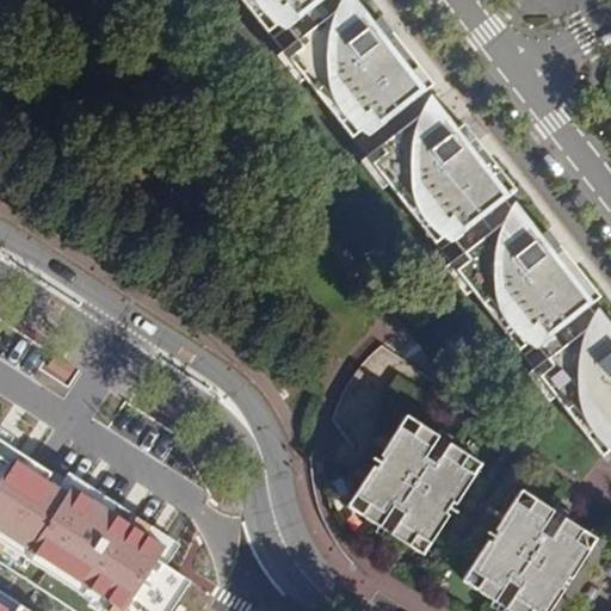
[(235,0),(264,35),(272,29),(248,0),(235,0)]
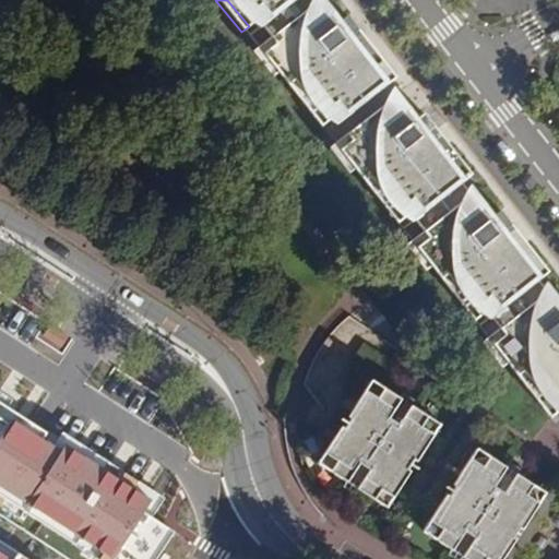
[(227,0),(249,26),(259,18),(263,22),(257,26),(269,39),(273,46),(261,56),(286,85),(293,80),(326,123),(339,115),(343,120),(395,79),(369,46),(360,52),(352,43),(360,36),(346,18),(340,23),(321,0),(319,0),(317,2),(314,0),(227,0)]
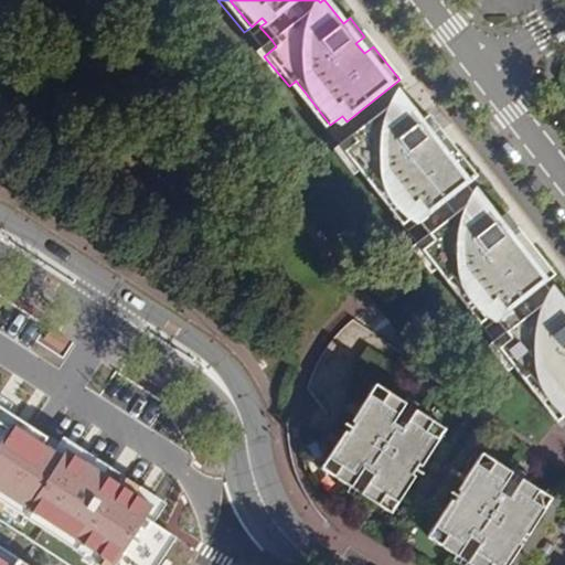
[(373,46),(364,36),(355,43),(364,53),(373,46)]
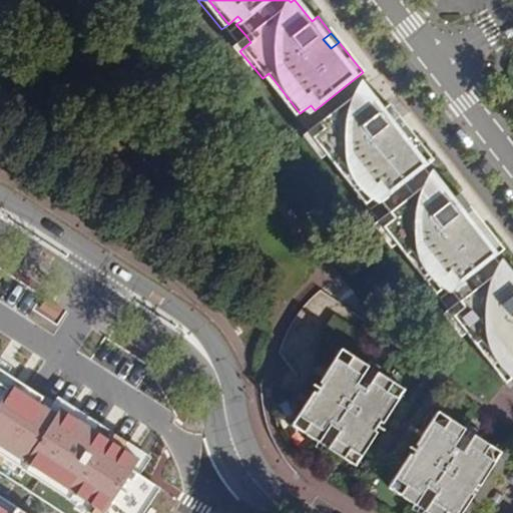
[(246,36),(234,45),(239,51),(250,42),(246,36)]
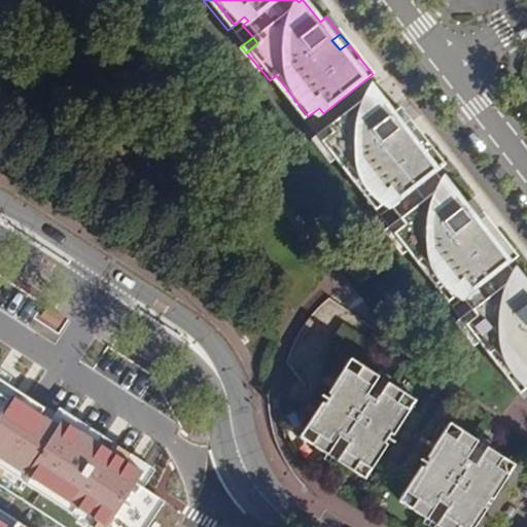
[(270,80),(302,121),(308,116),(276,75),(270,80)]
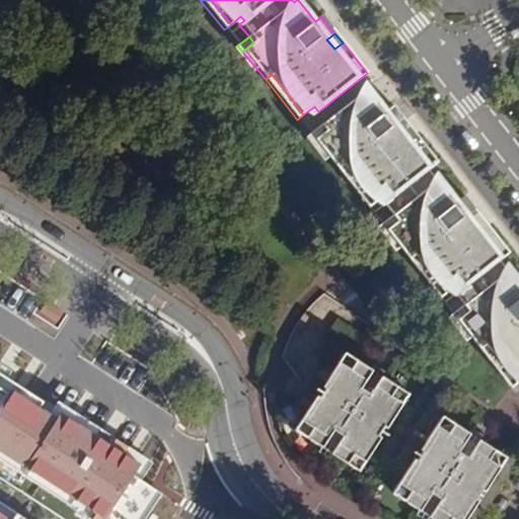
[(468,217),(474,212),(462,196),(456,201),(438,177),(434,180),(425,170),(436,161),(412,132),(405,137),(397,128),(404,123),(391,105),(384,110),(366,87),(319,125),(325,132),(313,141),(336,168),(342,164),(373,203),(385,193),(389,199),(382,204),(390,215),(395,221),(384,230),(408,258),(413,253),(444,292),(456,282),(460,288),(453,293),(462,304),(467,311),(456,320),(478,349),(485,345),(515,383),(518,379),(518,281),(508,268),(505,271),(497,261),(507,251),(484,222),(477,227),(468,217)]
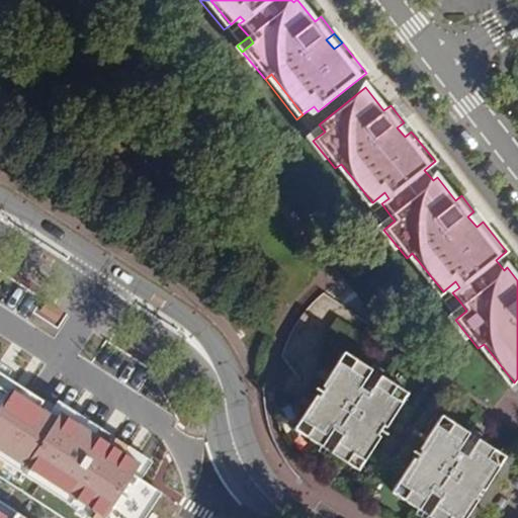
[(411,132),(404,122),(397,127),(405,137),(411,132)]
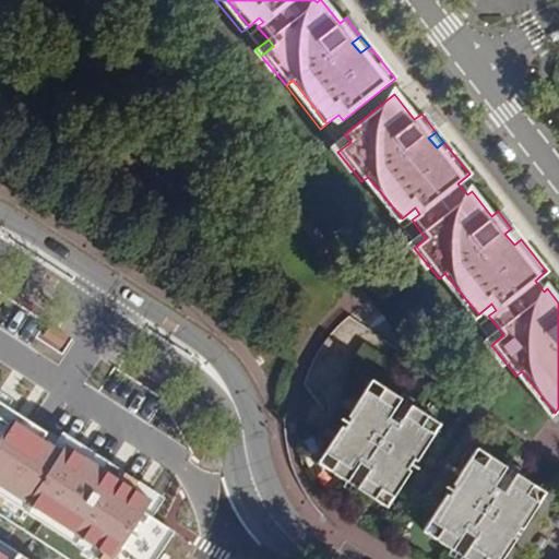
[(344,134),(332,144),(337,152),(351,142),(344,134)]
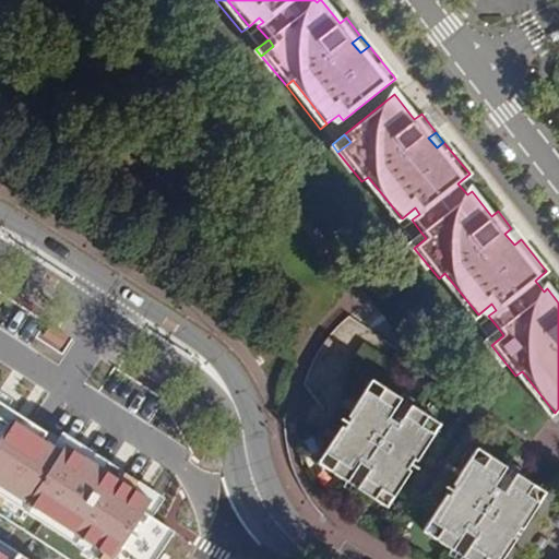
[(361,181),(395,224),(402,218),(368,177),(361,181)]
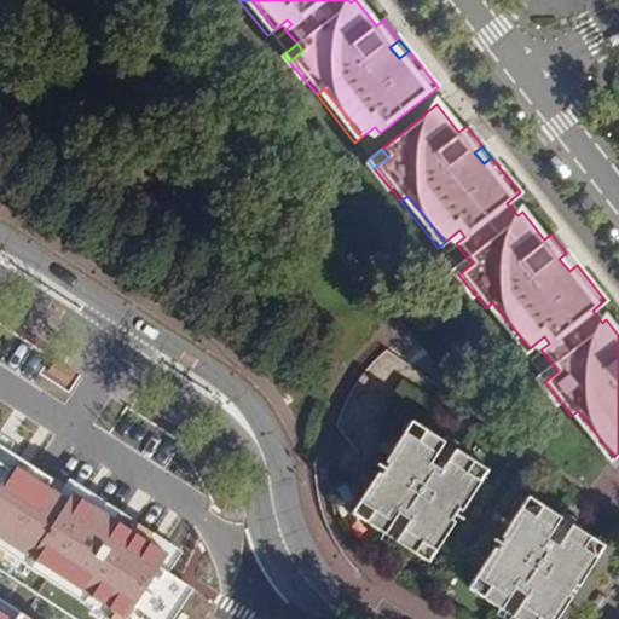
[(577,265),(566,253),(559,259),(570,271),(577,265)]
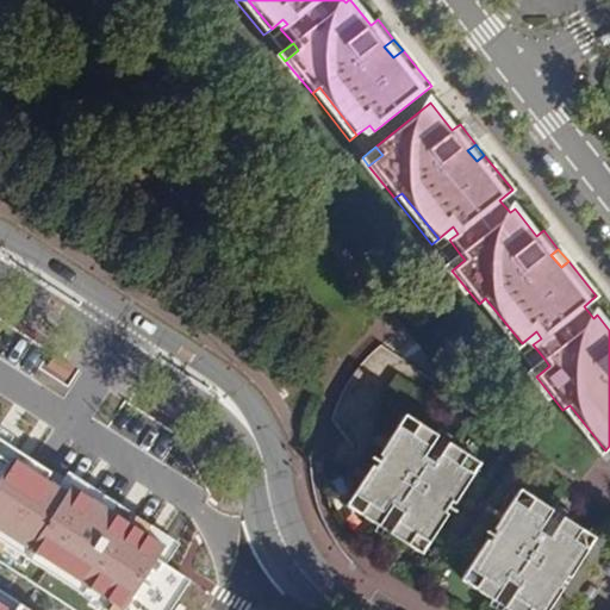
[(465,260),(459,253),(446,263),(452,271),(465,260)]
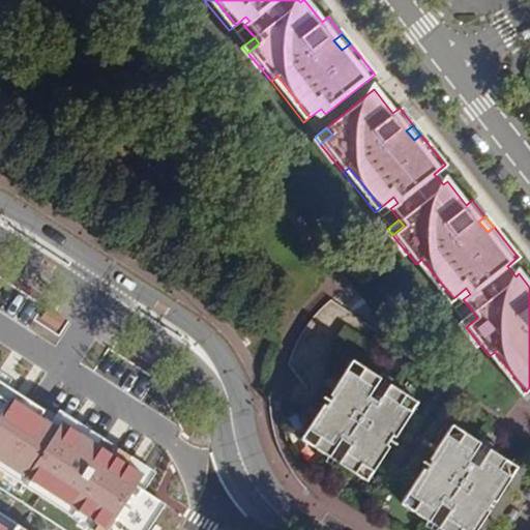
[(447,303),(453,298),(421,259),(416,264),(447,303)]
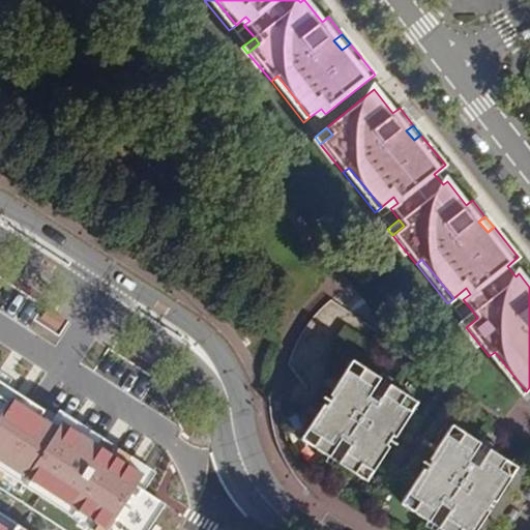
[(0,298),(26,315),(34,301),(0,278),(0,298)]
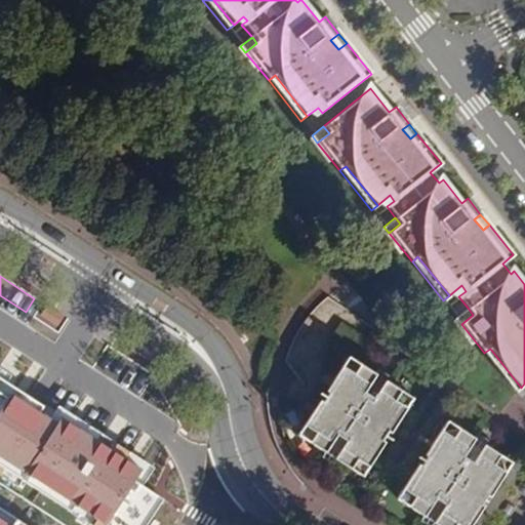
[(456,317),(461,324),(473,315),(468,308),(456,317)]
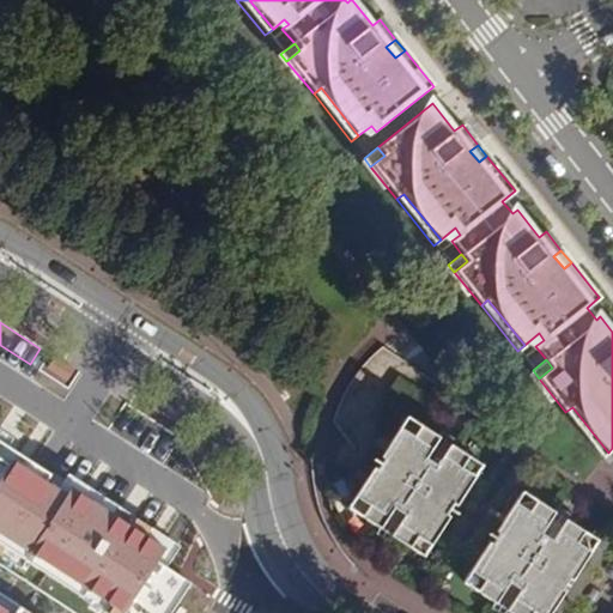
[(565,412),(602,457),(608,453),(572,407),(565,412)]
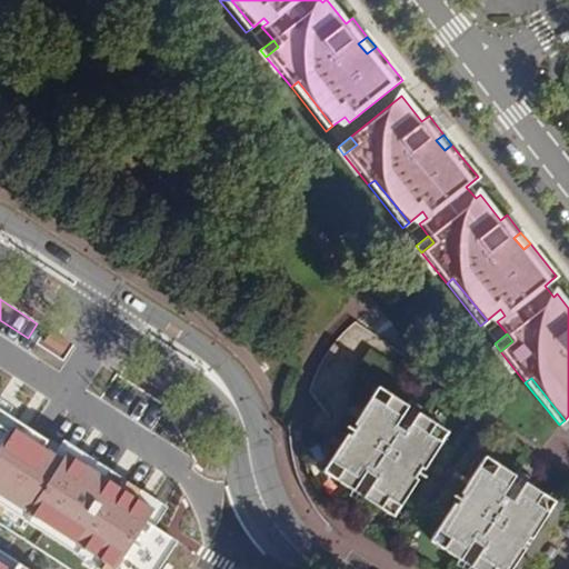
[(390,428),(402,409),(407,403),(378,385),(363,407),(367,409),(357,423),(350,433),(341,447),(338,445),(322,468),(351,487),(356,480),(368,461),(379,469),(367,487),(362,495),(392,515),(408,491),(405,489),(413,475),(420,465),(429,450),(432,453),(448,430),(418,411),(413,417),(401,436),(390,428)]
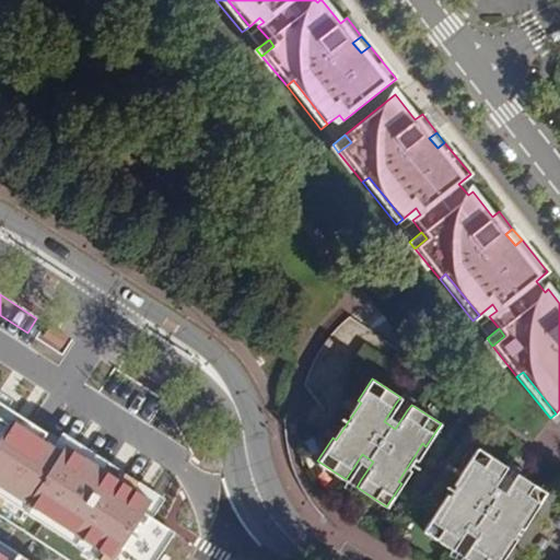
[(361,403),(358,400),(348,415),(351,417),(361,403)]
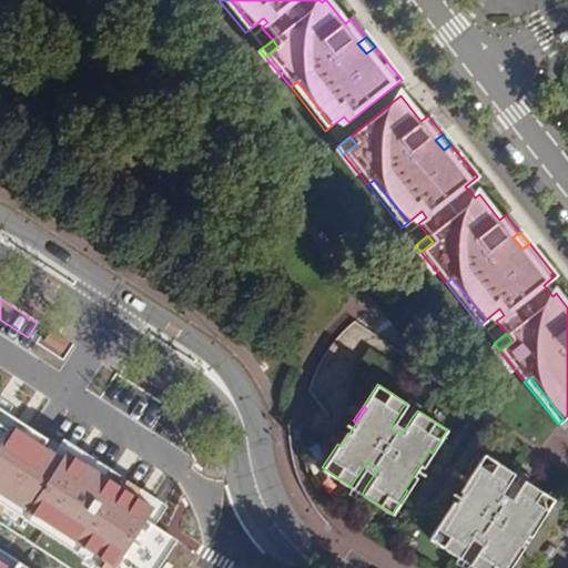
[(141,567),(173,518),(4,408),(0,415),(0,500),(104,567),(141,567)]
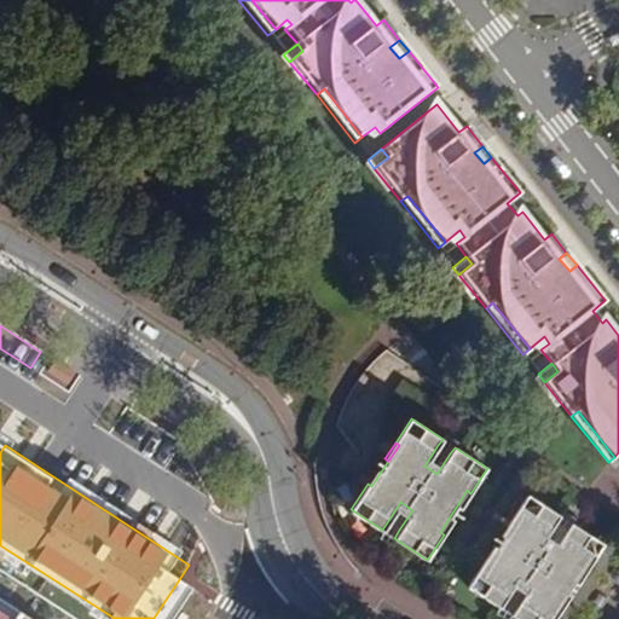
[(437,474),(450,453),(438,445),(424,466),(437,474)]
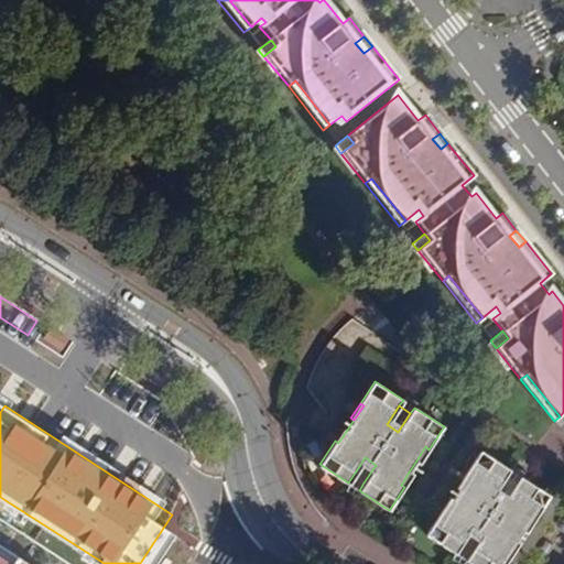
[(338,443),(347,430),(344,427),(335,441),(338,443)]
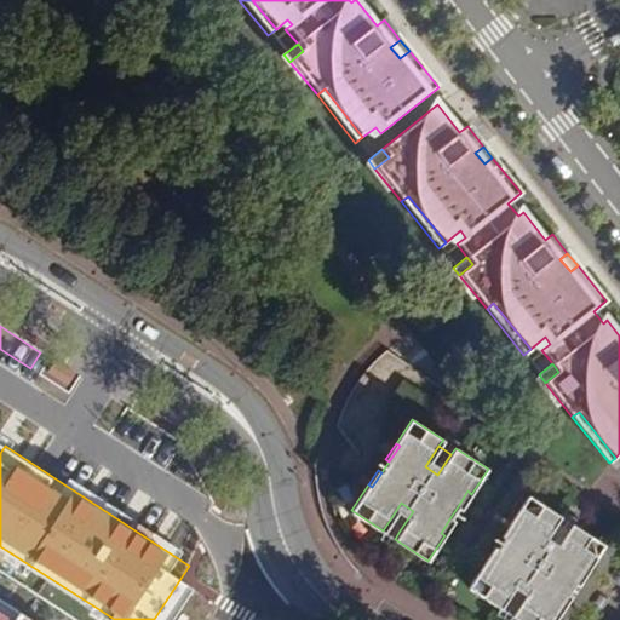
[(468,491),(458,506),(461,510),(471,494),(468,491)]
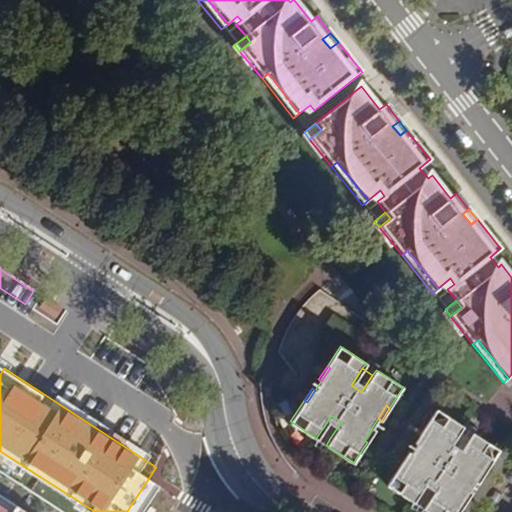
[(472,433),(468,439),(458,455),(448,449),(459,433),(463,427),(436,409),(422,430),(425,432),(417,444),(412,453),(403,466),(399,464),(386,484),(413,502),(417,496),(428,480),(437,486),(426,502),(422,508),(428,511),(457,511),(462,505),(459,503),(468,490),(474,481),(481,470),(484,471),(498,450),(472,433)]
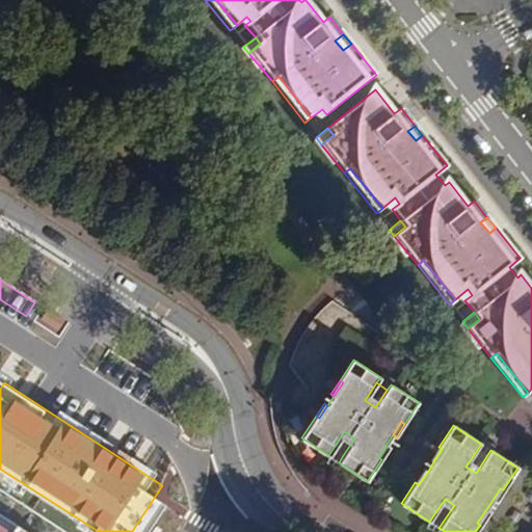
[(333,449),(343,455),(354,439),(344,431),(333,449)]
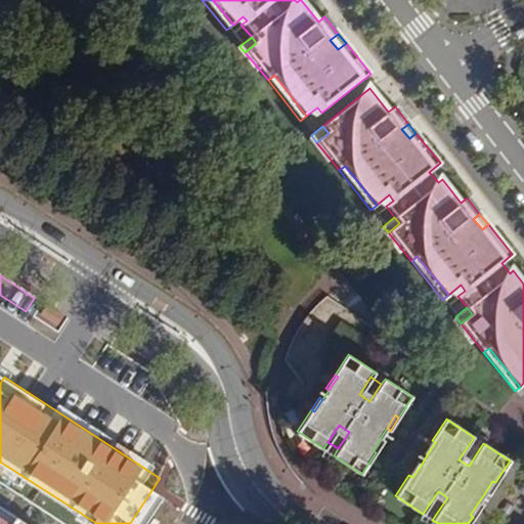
[(384,439),(381,437),(373,450),(376,452),(384,439)]
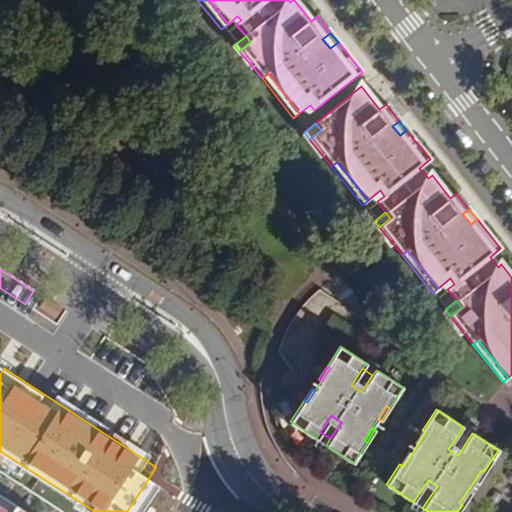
[(425,432),(422,430),(414,442),(417,444),(425,432)]
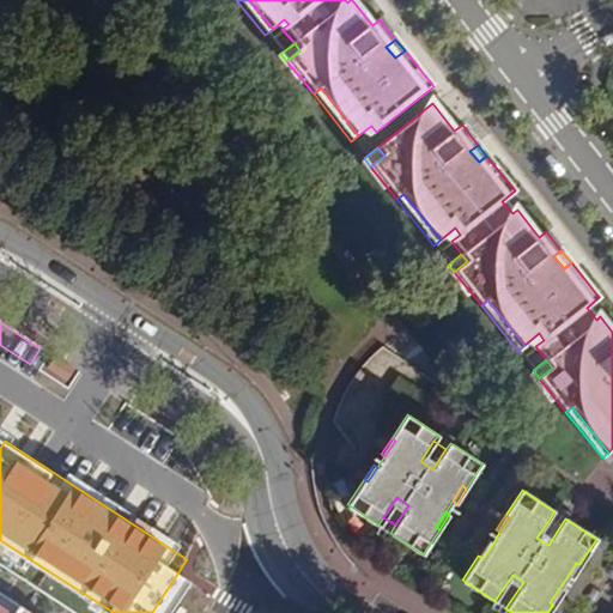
[(548,545),(560,526),(550,519),(536,538),(548,545)]
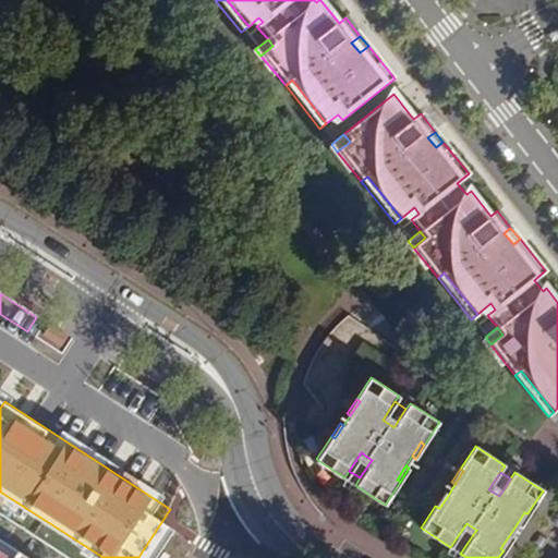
[(439,508),(449,494),(445,490),(435,506),(439,508)]
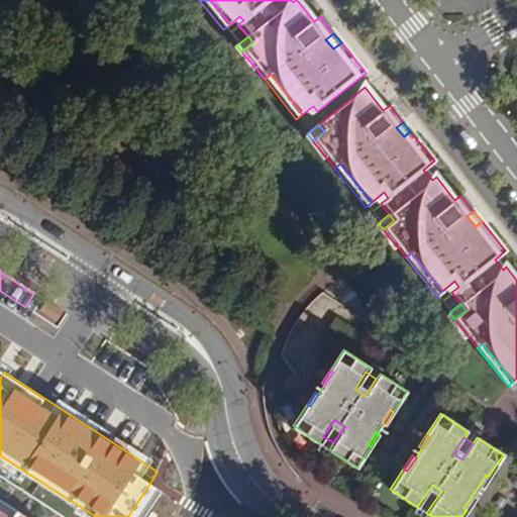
[(481,488),(489,476),(486,475),(479,486),(481,488)]
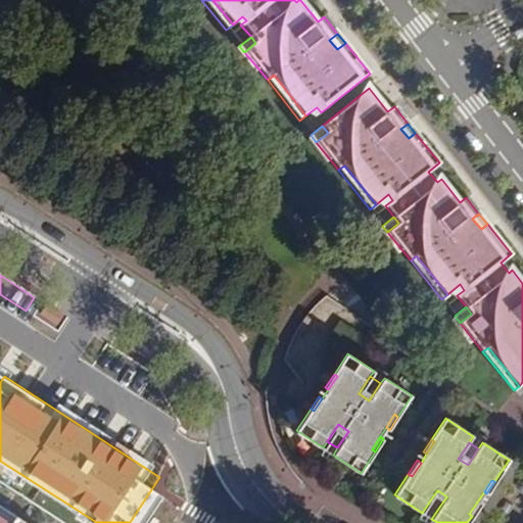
[(426,507),(435,513),(446,496),(437,490),(426,507)]
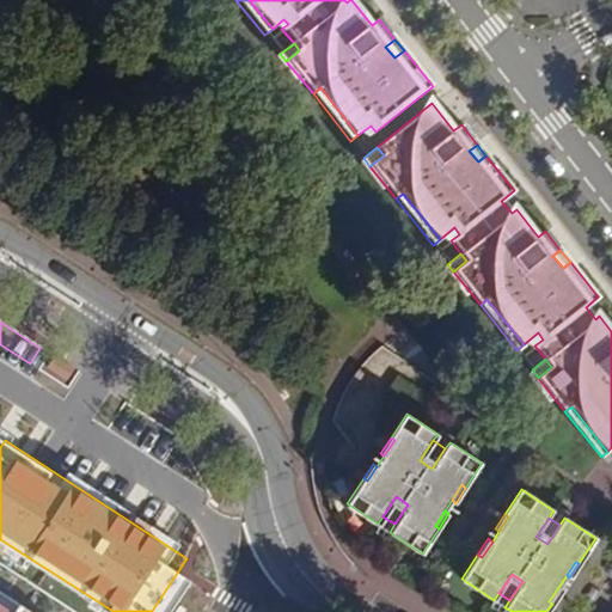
[(552,604),(563,588),(560,586),(549,601),(552,604)]
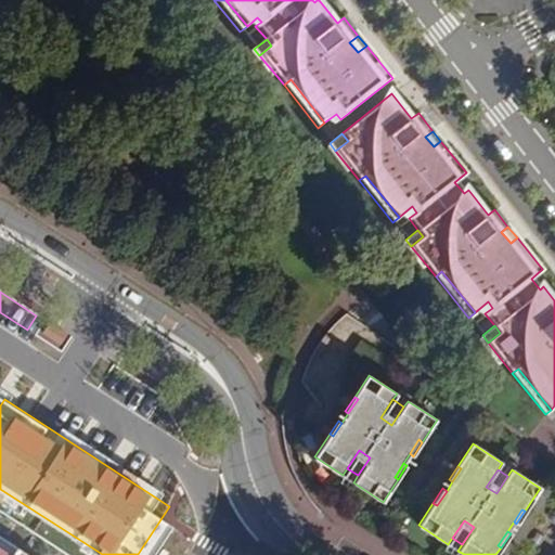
[(15,554),(0,545),(0,554),(15,554)]
